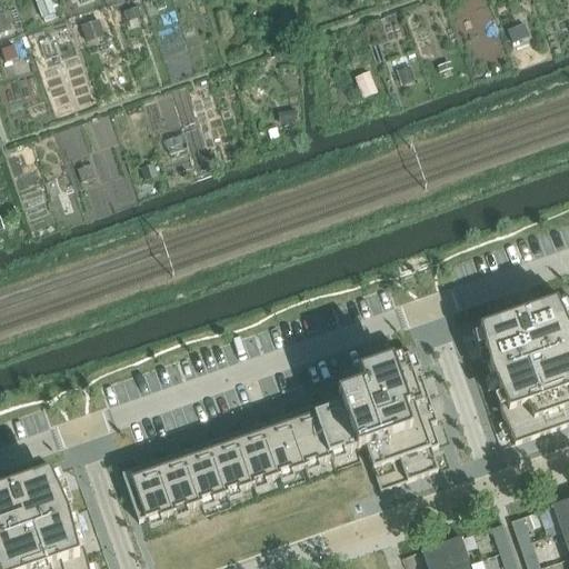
[(56,0),(39,0),(36,1),(41,19),(60,12),(56,0)]
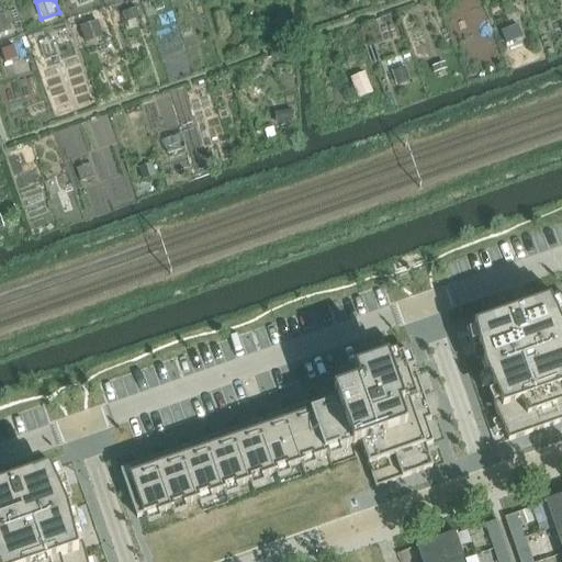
[(136,7),(122,12),(125,22),(141,17),(136,7)]
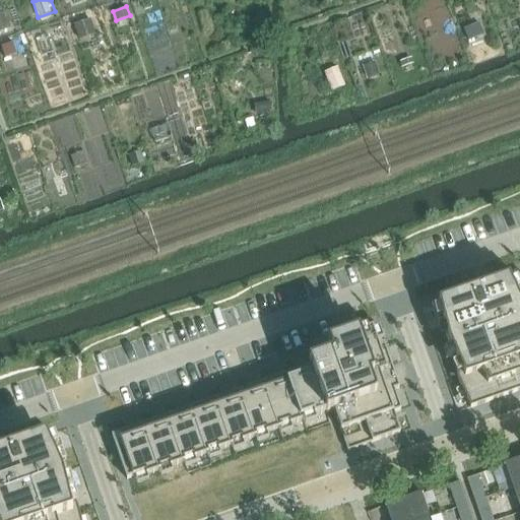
[(7,12),(0,14),(0,29),(12,26),(7,12)]
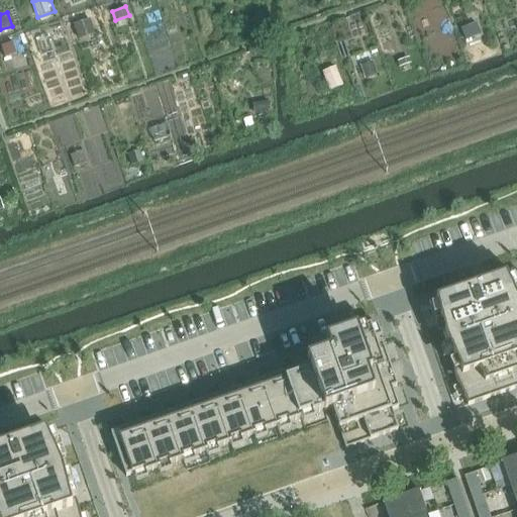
[(96,34),(91,19),(72,26),(77,41),(96,34)]
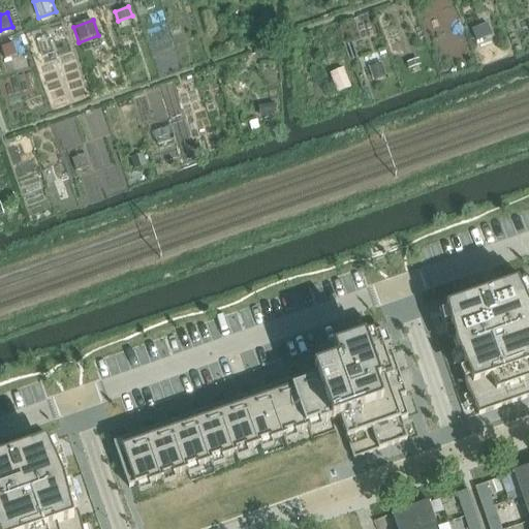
[(488,23),(472,28),(477,40),(492,34),(488,23)]
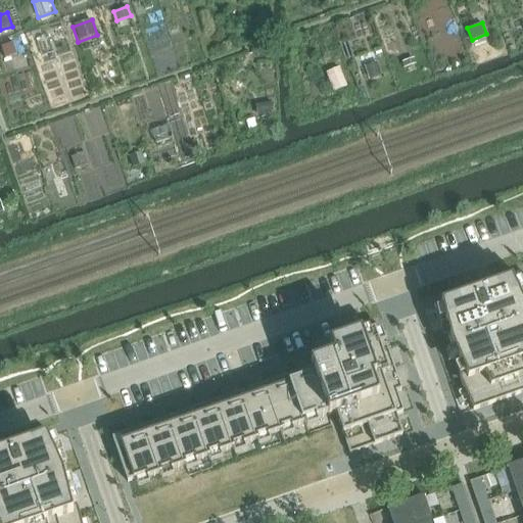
[(414,57),(401,61),(403,67),(416,63),(414,57)]
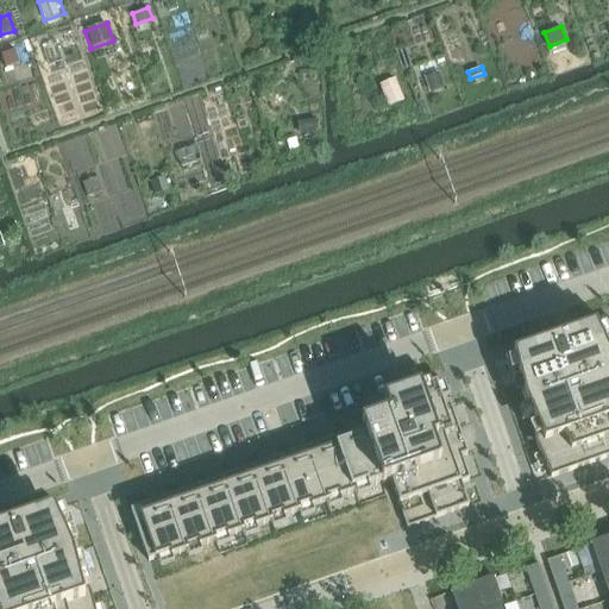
[(437,71),(425,76),(431,93),(443,88),(437,71)]
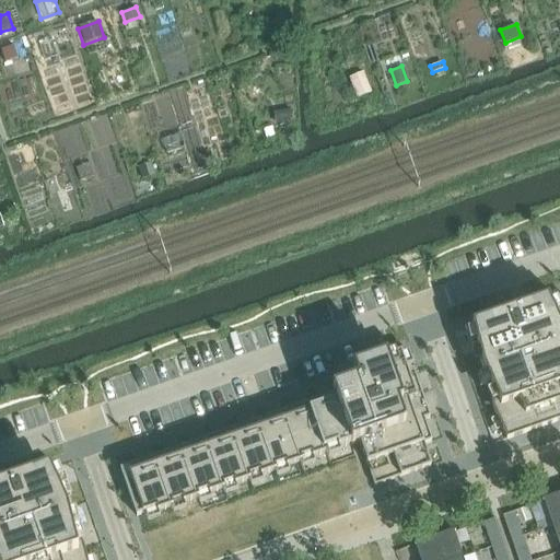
[(350,80),(357,98),(372,93),(365,74),(350,80)]
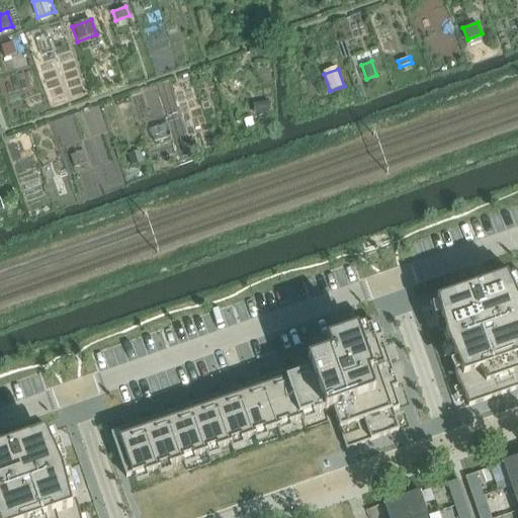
[(170,140),(167,125),(150,130),(153,145),(170,140)]
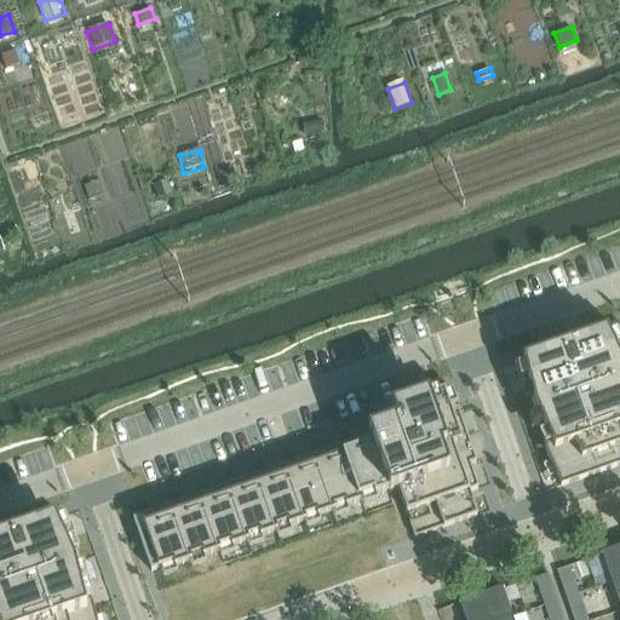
[(35,164),(17,171),(28,199),(46,191),(35,164)]
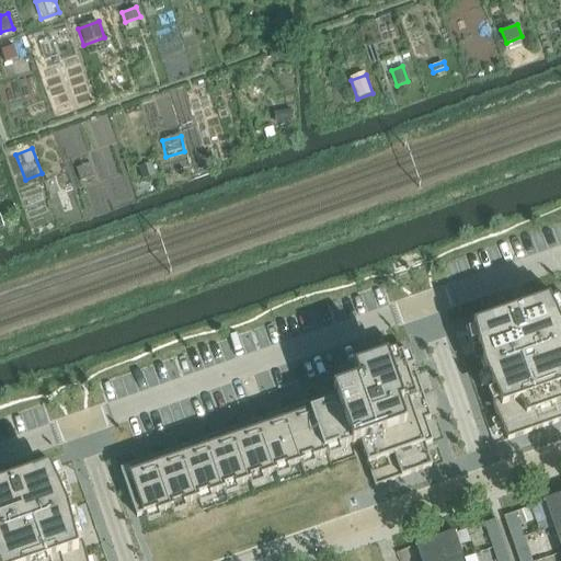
[(507,439),(507,441),(560,421),(560,310),(557,298),(466,329),(483,369),(494,411),(507,439)]
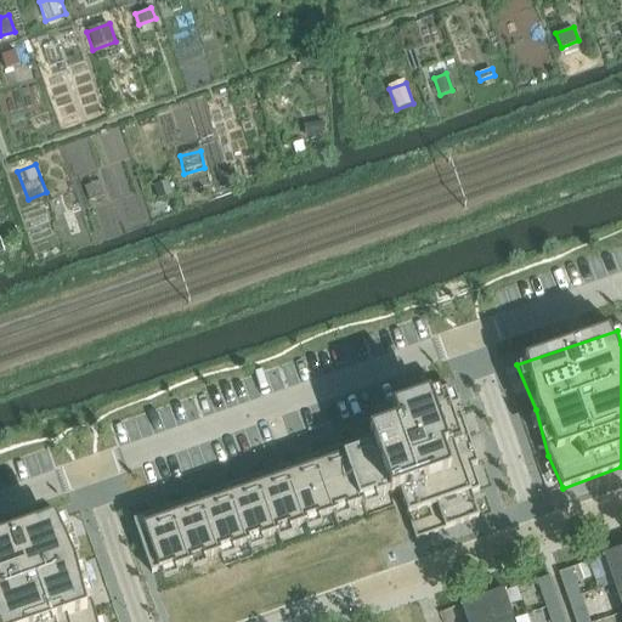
[(192,565),(191,561),(202,557),(203,560),(220,554),(219,552),(231,547),(232,550),(249,544),(248,541),(259,537),(260,541),(278,535),(277,531),(288,527),(289,531),(306,525),(305,521),(317,518),(318,520),(335,514),(334,512),(345,507),(346,510),(363,504),(362,501),(374,497),(375,501),(389,496),(389,497),(399,493),(416,541),(478,519),(470,496),(479,492),(470,468),(478,467),(459,414),(453,417),(445,394),(391,412),(396,427),(368,436),(371,440),(134,522),(152,575),(174,567),(175,571),(192,565)]
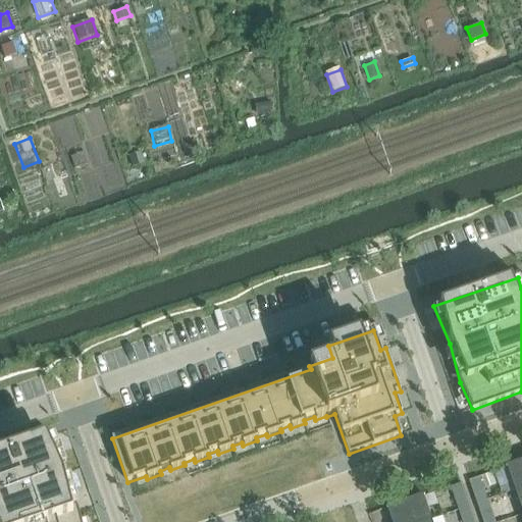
[(0,521),(83,521),(81,512),(63,475),(54,436),(0,454),(0,521)]
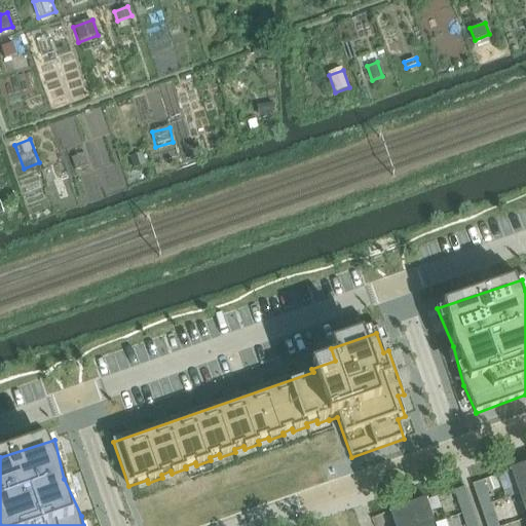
[(525,464),(511,471),(519,495),(525,492),(525,464)]
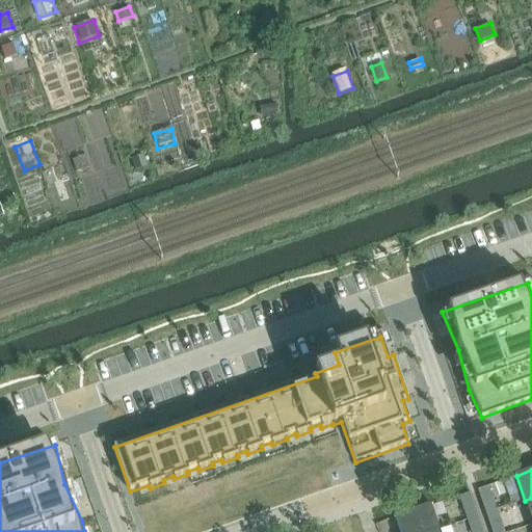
[(502,481),(489,485),(495,498),(506,494),(502,481)]
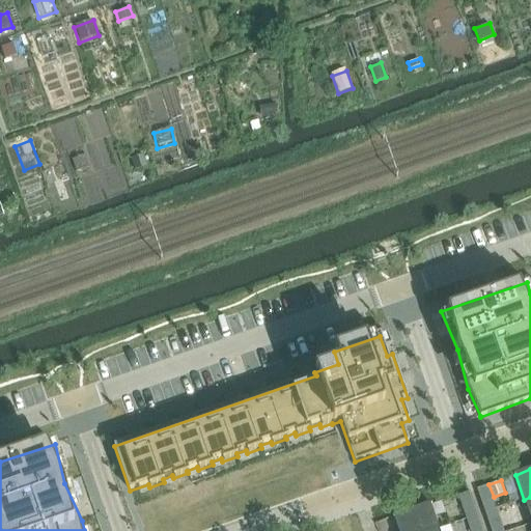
[(481,502),(492,498),(487,485),(477,490),(481,502)]
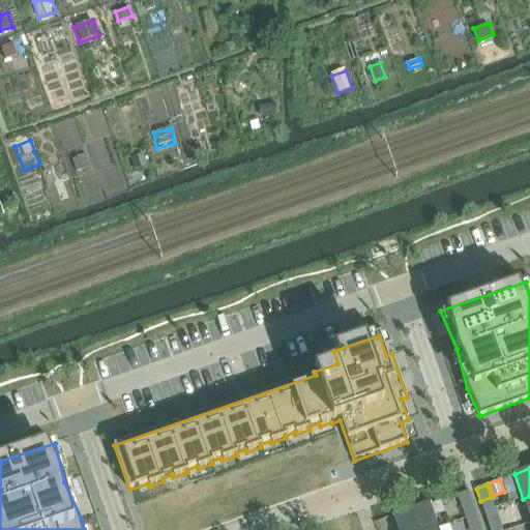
[(462,505),(467,518),(477,514),(473,502),(462,505)]
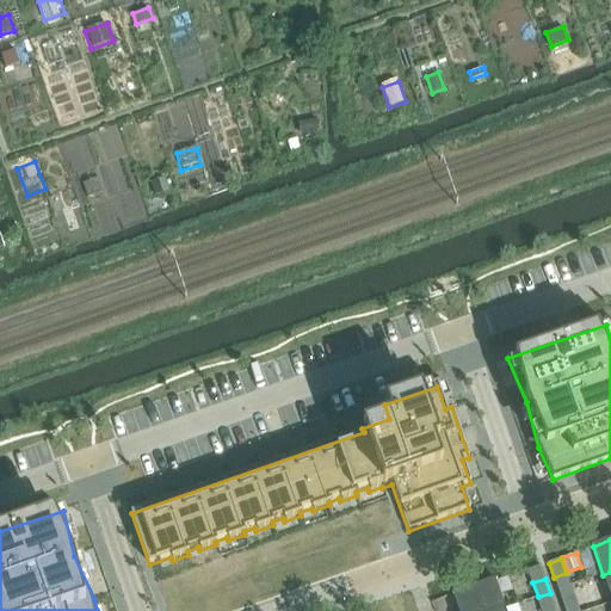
[(498,610),(506,609),(495,580),(454,596),(454,597),(455,597),(460,610),(498,610)]
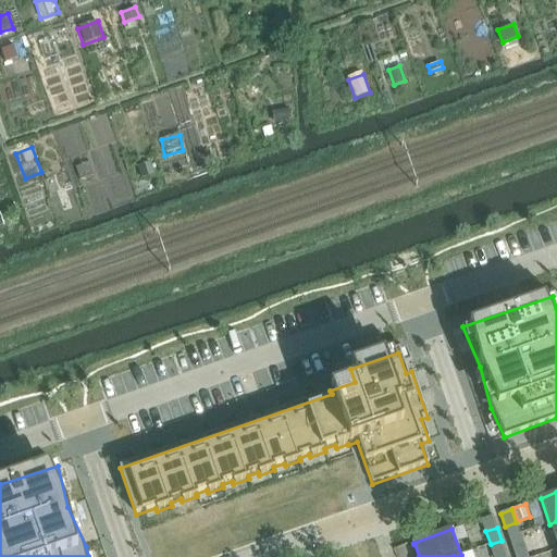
[(524,547),(520,534),(509,537),(514,552),(524,547)]
